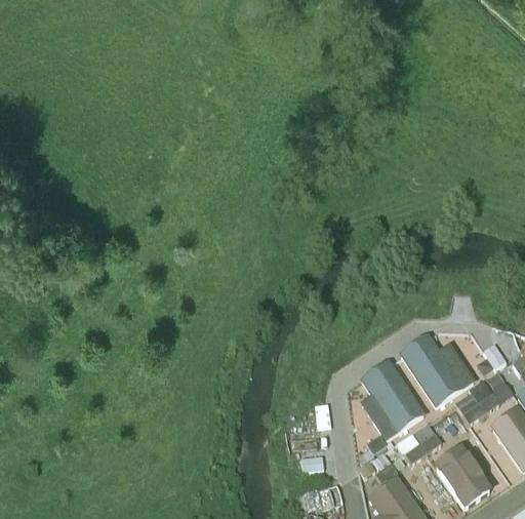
[(435,407),(461,390),(427,337),(400,355),(435,407)]
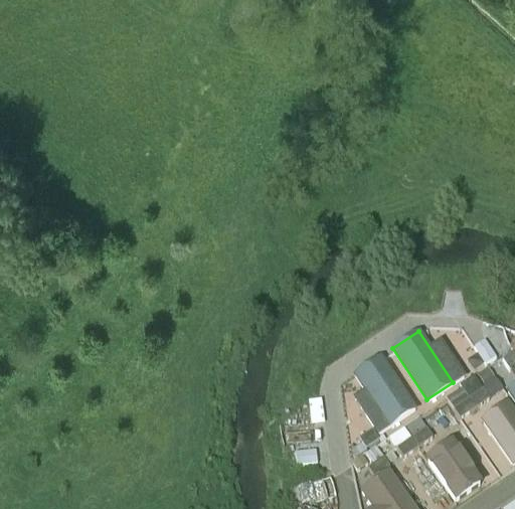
[(485,337),(485,336),(473,343),(486,362),(497,355),(485,337)]
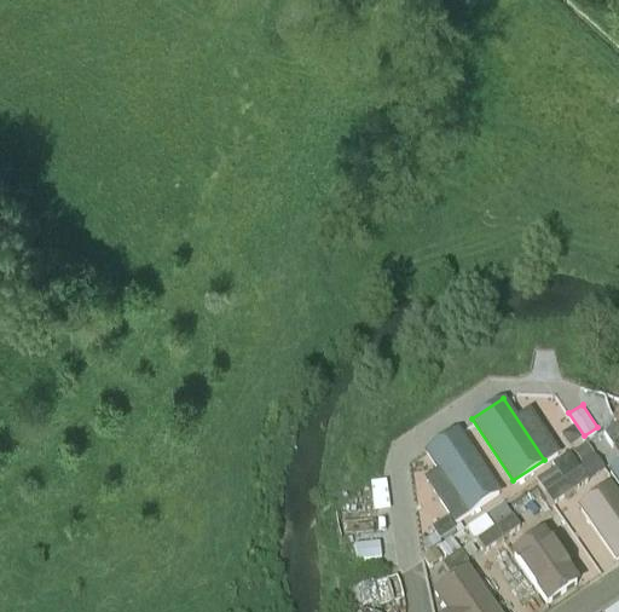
[(612,439),(618,434),(618,416),(605,427),(612,439)]
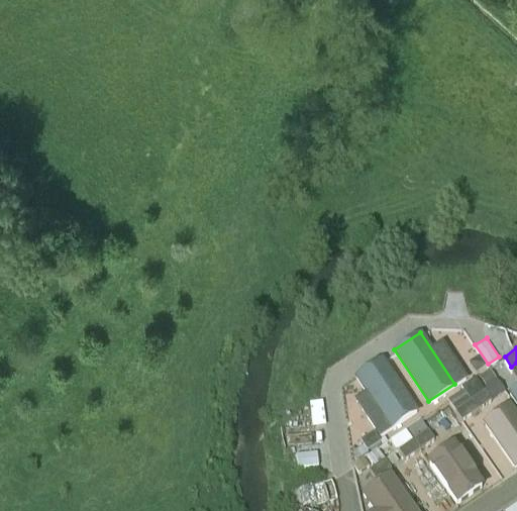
[(357,373),(390,423),(416,407),(384,356),(357,373)]
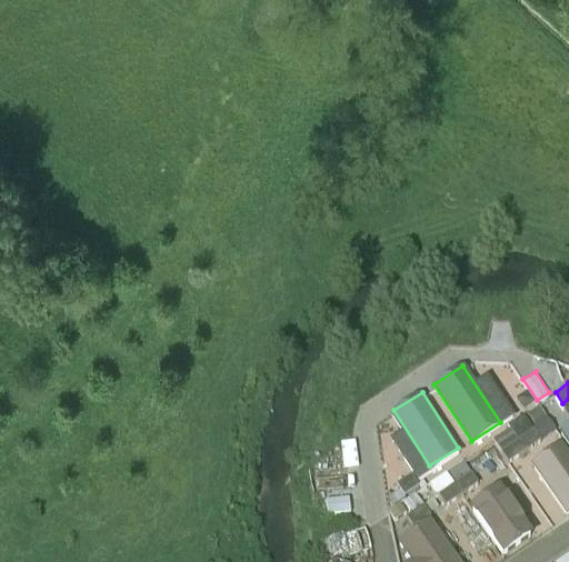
[(533,421),(535,421),(546,413),(539,402),(527,411),(533,421)]
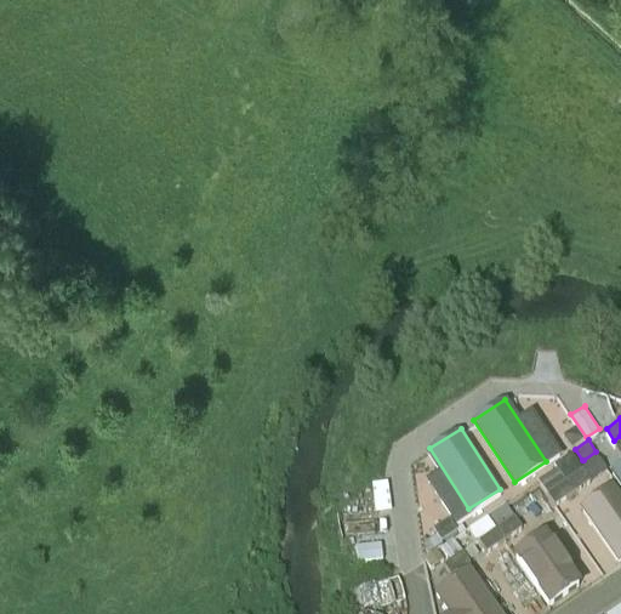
[(582,465),(570,449),(553,461),(557,465),(537,477),(546,490),(582,465)]
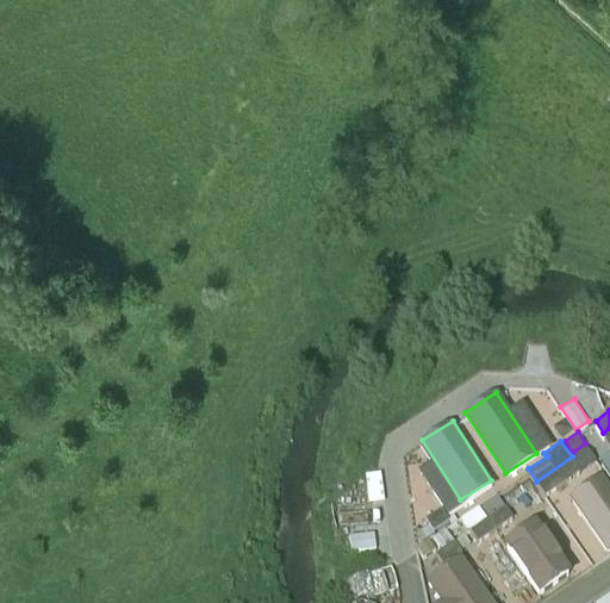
[(572,457),(536,482),(545,492),(579,468),(572,457)]
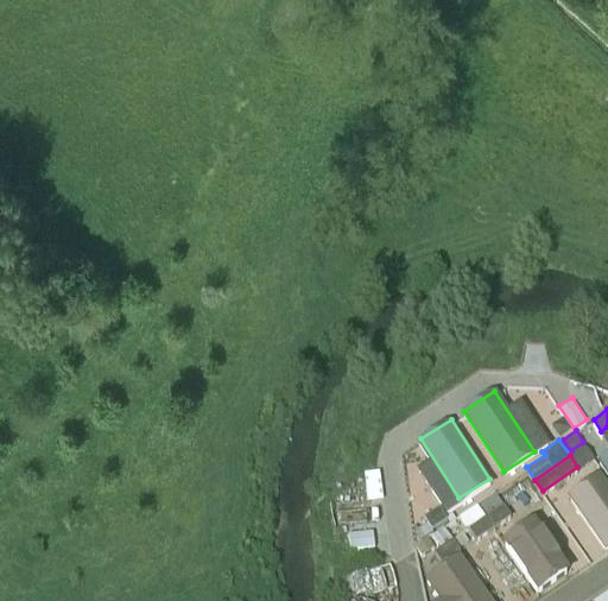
[(570,493),(606,544),(607,542),(607,484),(600,472),(570,493)]
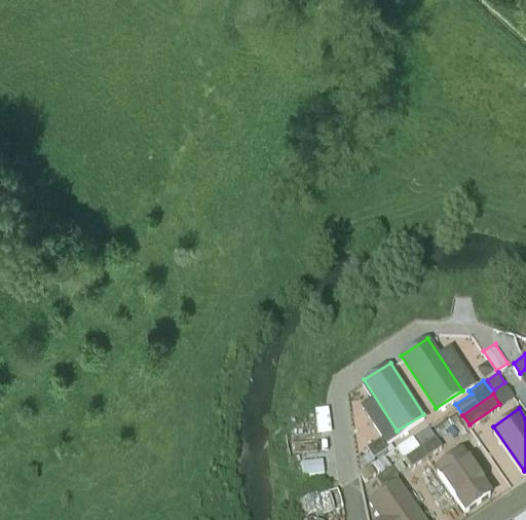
[(411,432),(419,445),(434,435),(427,424),(425,421),(411,432)]
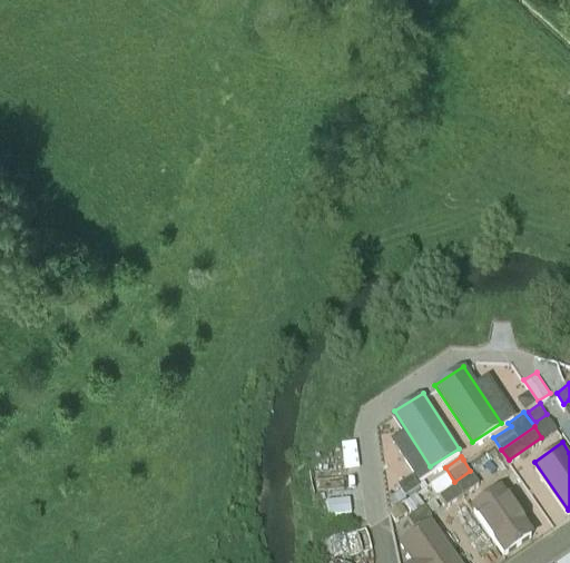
[(472,470),(470,471),(454,482),(439,492),(446,503),(479,481),(472,470)]
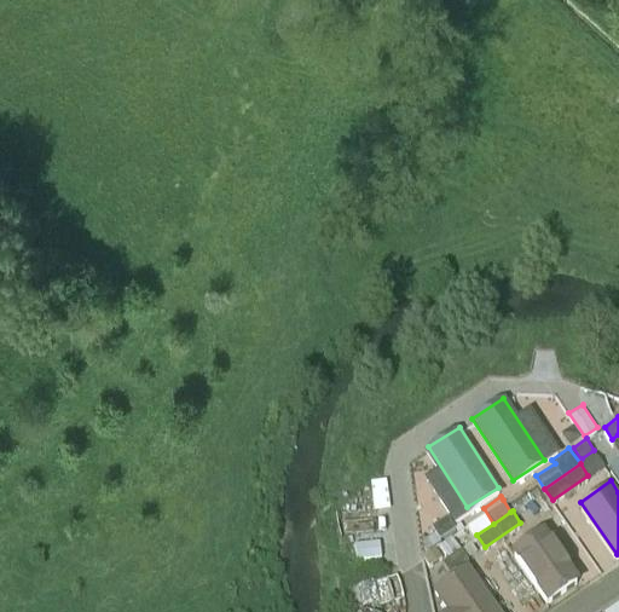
[(447,513),(431,523),(439,536),(455,525),(447,513)]
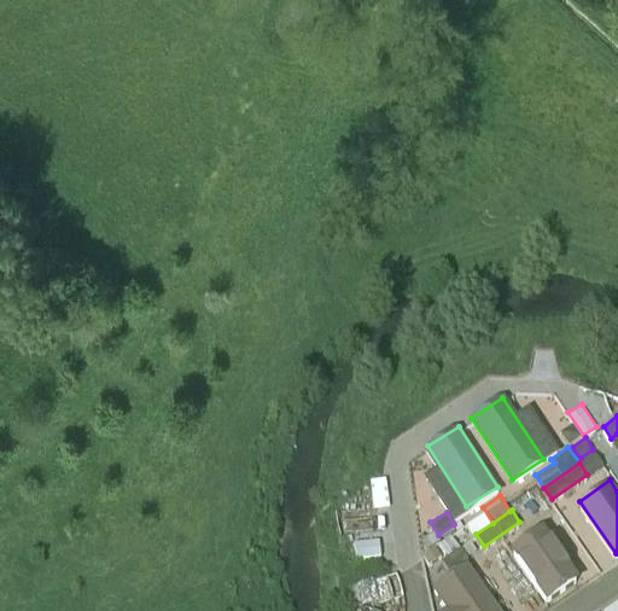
[(513,550),(547,598),(577,577),(543,529),(513,550)]
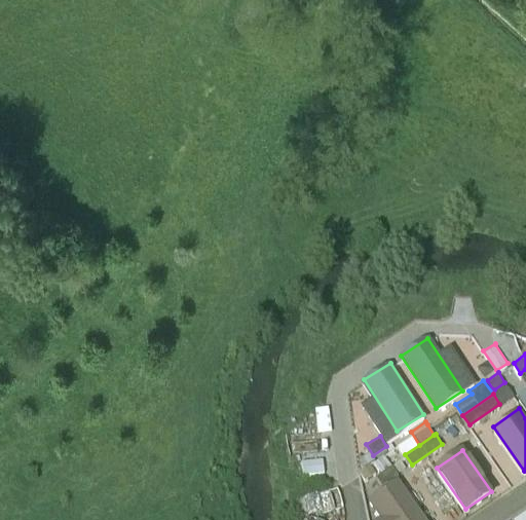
[(373,460),(380,472),(391,463),(383,453),(373,460)]
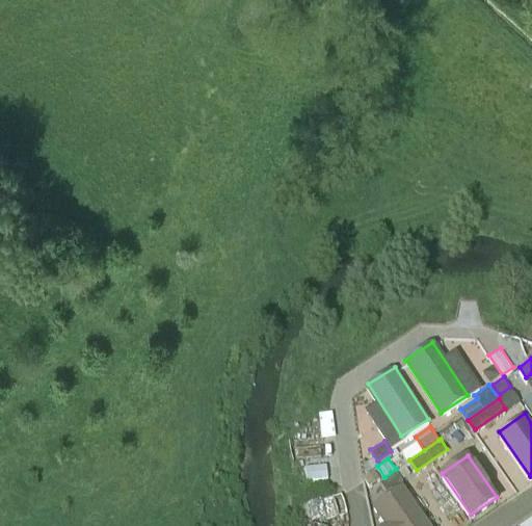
[(306,464),(307,477),(328,475),(326,462),(306,464)]
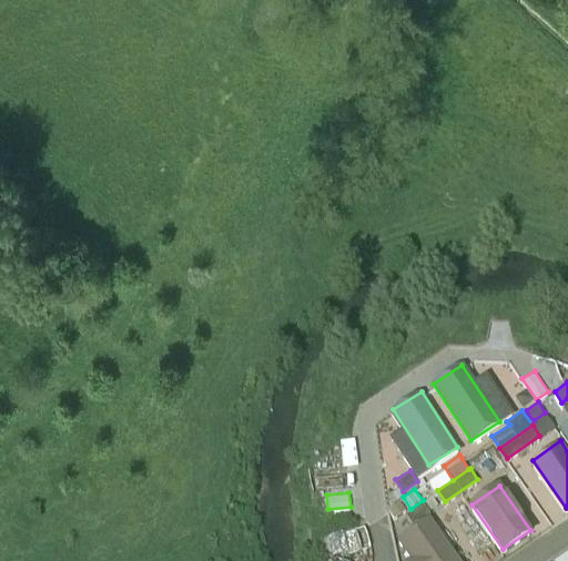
[(387,507),(394,516),(406,507),(399,498),(387,507)]
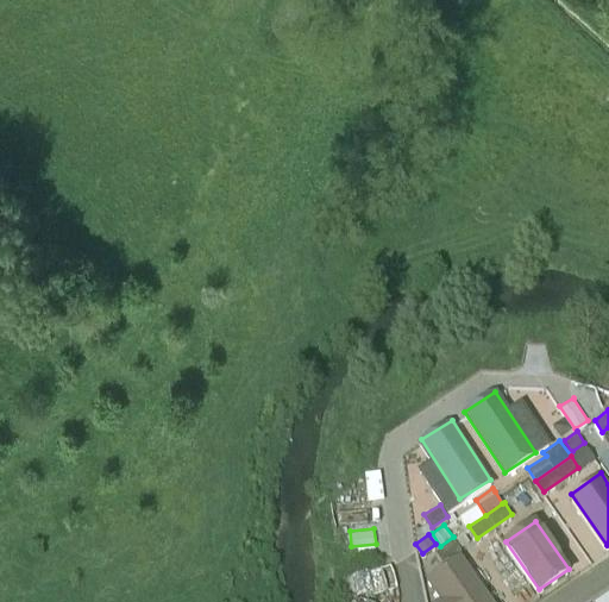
[(443,560),(460,549),(453,537),(440,546),(434,550),(443,560)]
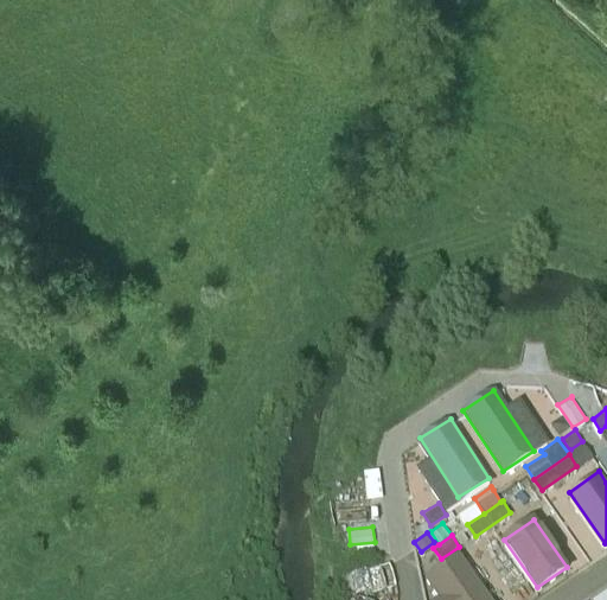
[(432,599),(490,599),(459,553),(427,575),(440,595),(432,599)]
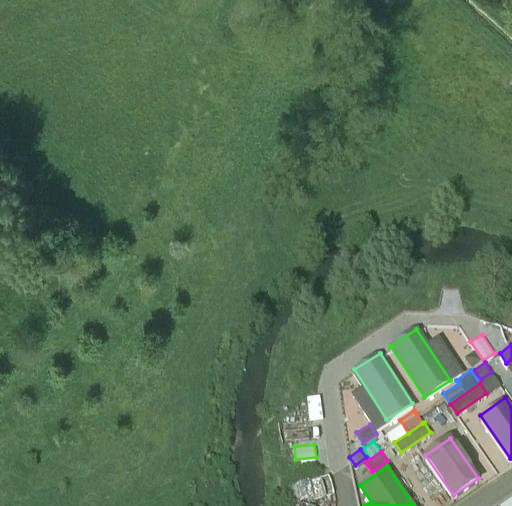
[(511,505),(511,494),(500,503),(501,505),(511,505)]
